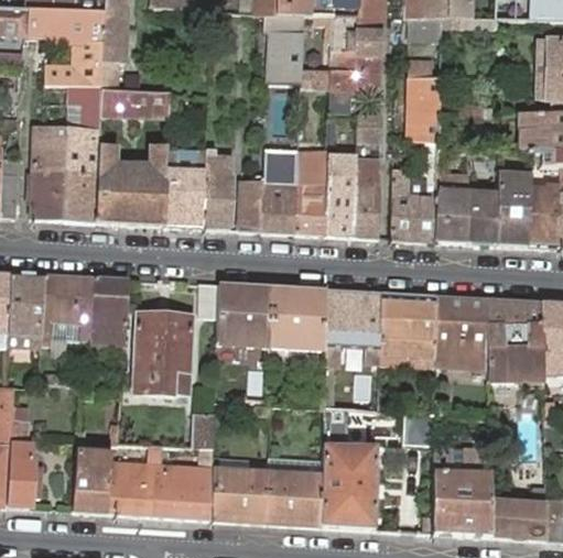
[(105,0),(105,7),(106,11),(104,42),(103,77),(103,79),(103,86),(103,91),(119,91),(119,77),(126,77),(128,7),(127,0),(105,0)]
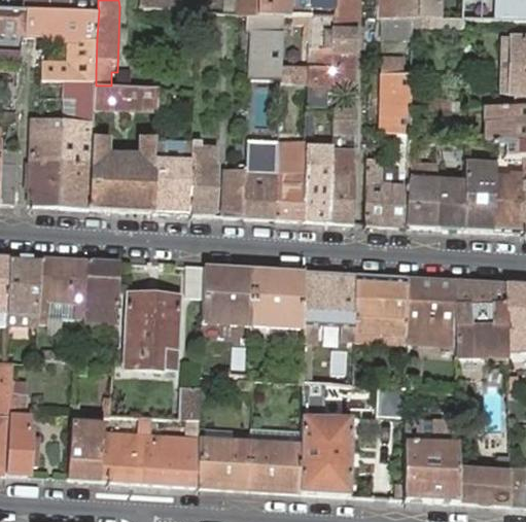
[(152,0),(152,7),(183,8),(183,0),(152,0)]
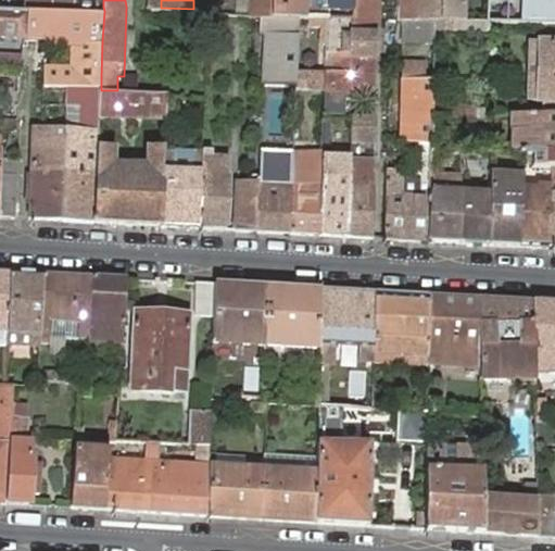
[(251,0),(252,12),(253,12),(265,13),(273,13),(273,0),(251,0)]
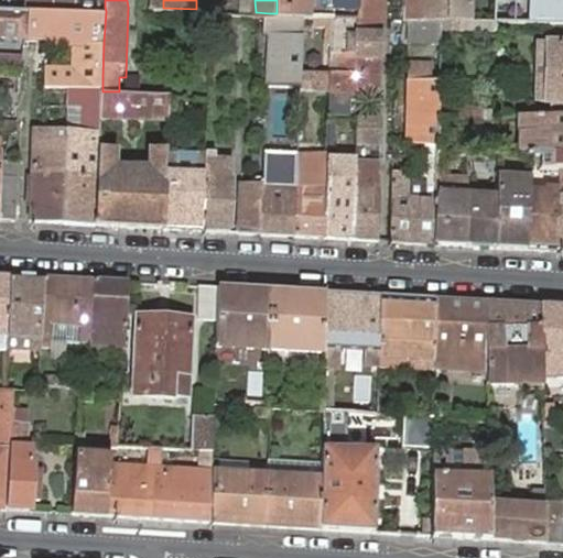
[(277,0),(277,13),(304,14),(310,14),(335,14),(335,4),(335,0),(277,0)]
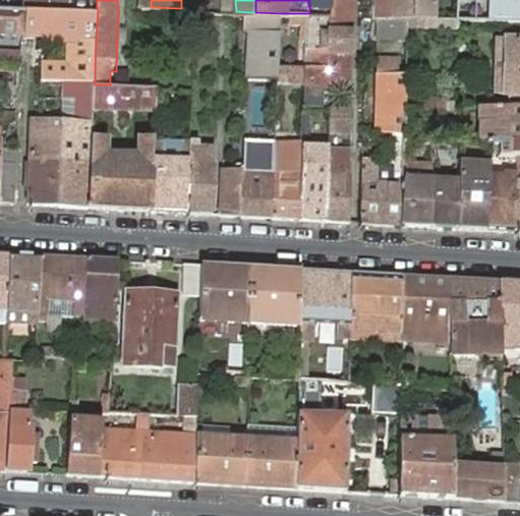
[(333,0),(333,4),(332,14),(351,15),(353,14),(353,0),(333,0)]
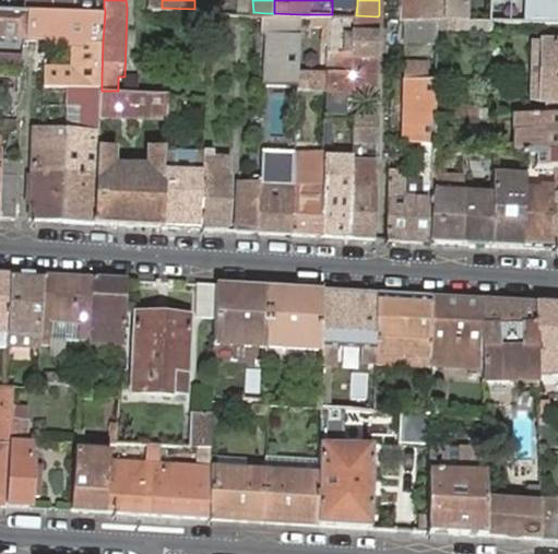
[(420,0),(420,15),(427,16),(438,15),(444,16),(446,0),(420,0)]
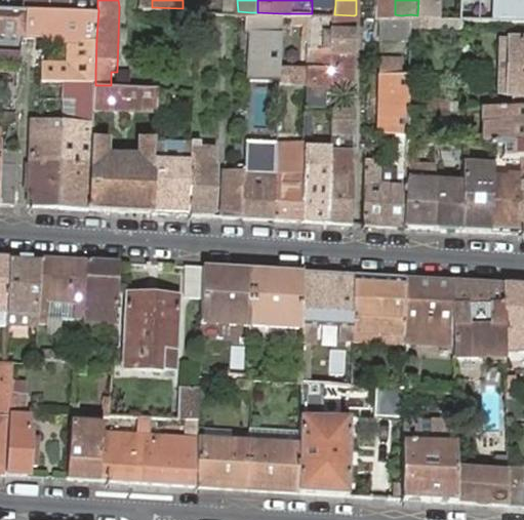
[(438,1),(418,0),(417,15),(428,15),(437,15),(438,1)]
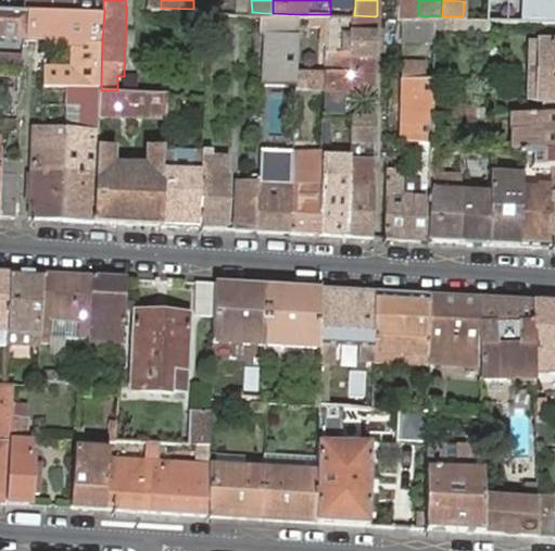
[(488,0),(488,17),(490,17),(500,19),(554,19),(554,0),(488,0)]
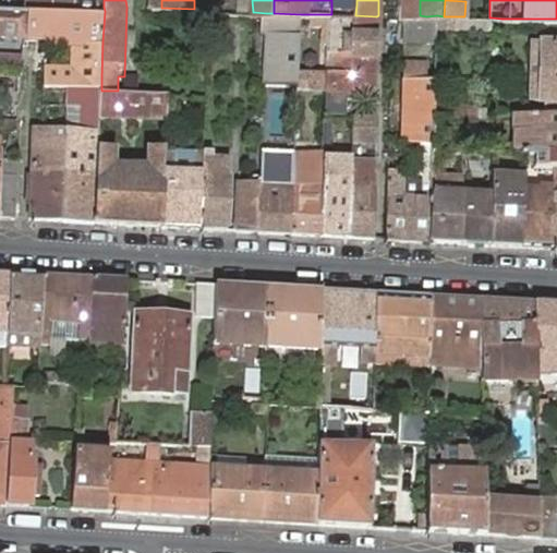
[(0,7),(0,33),(27,34),(28,8),(25,8),(0,7)]
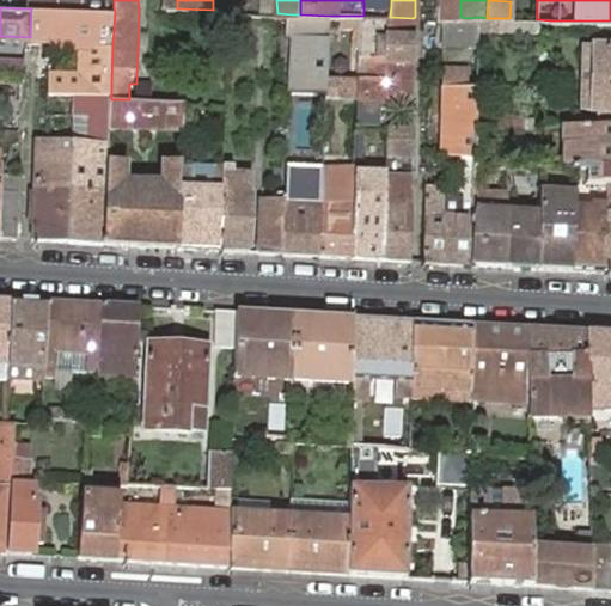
[(44,10),(31,8),(30,37),(30,40),(43,40),(43,38),(52,40),(52,42),(83,44),(81,72),(50,71),(49,91),(77,91),(80,92),(111,93),(111,86),(111,84),(112,46),(115,12),(44,10)]
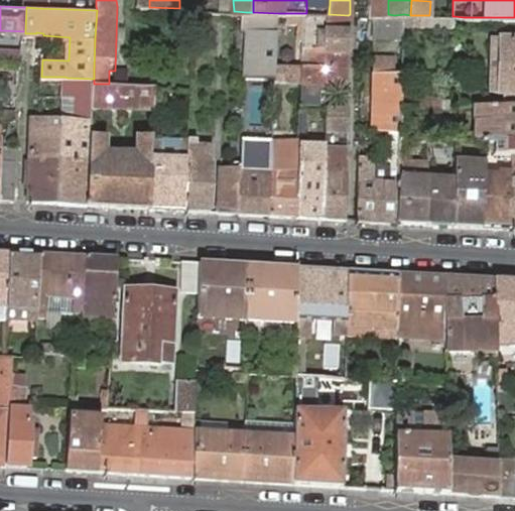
[(195,8),(180,8),(179,29),(194,31),(195,8)]
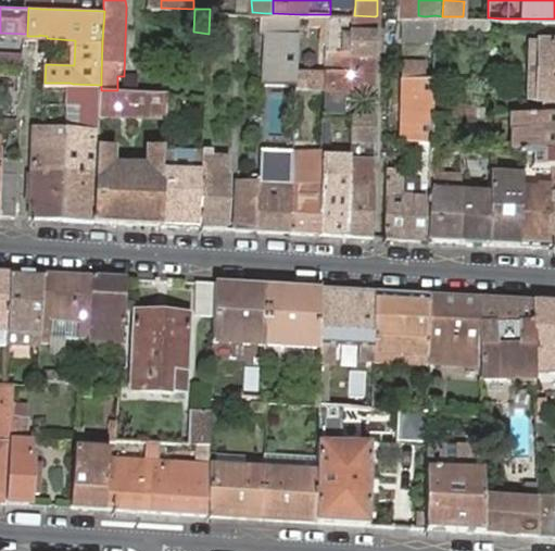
[(300,14),(273,13),(265,13),(253,12),(252,29),(265,29),(262,79),(297,80),(298,67),(300,14)]
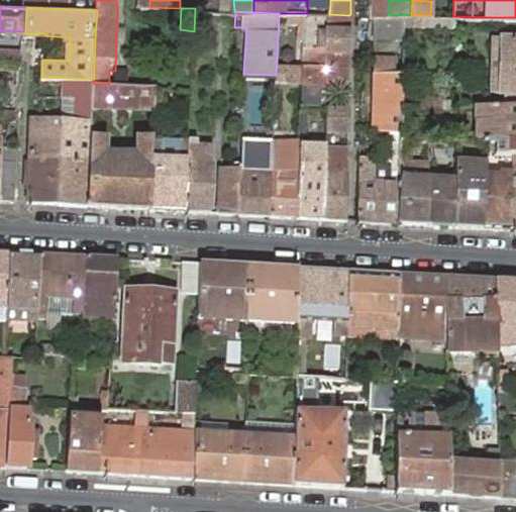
[(348,15),(329,14),(322,14),(309,13),(309,30),(322,30),(322,41),(326,41),(326,64),(347,65),(348,15)]
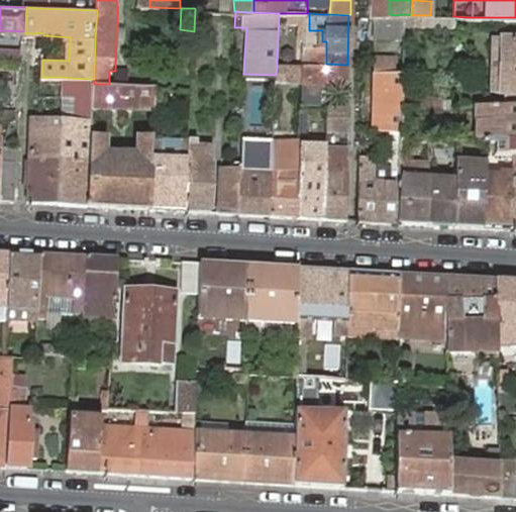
[(421,15),(411,15),(405,14),(405,23),(421,24),(421,15)]
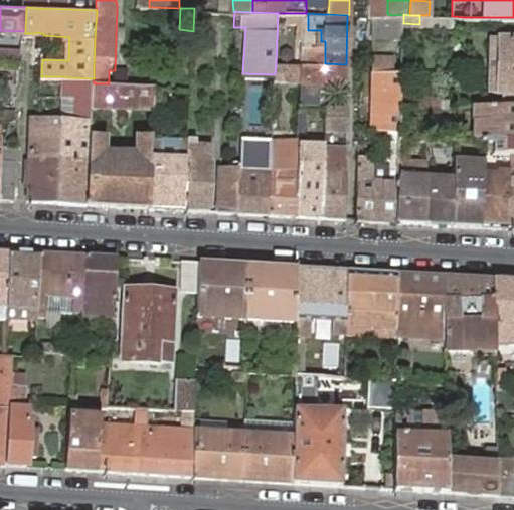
[(400,17),(372,15),(372,35),(399,36),(400,17)]
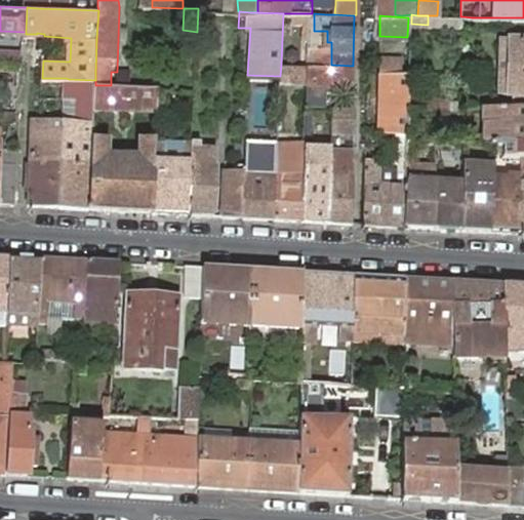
[(437,15),(428,15),(428,25),(438,24),(462,26),(472,25),(472,17),(462,16),(460,16),(437,15)]
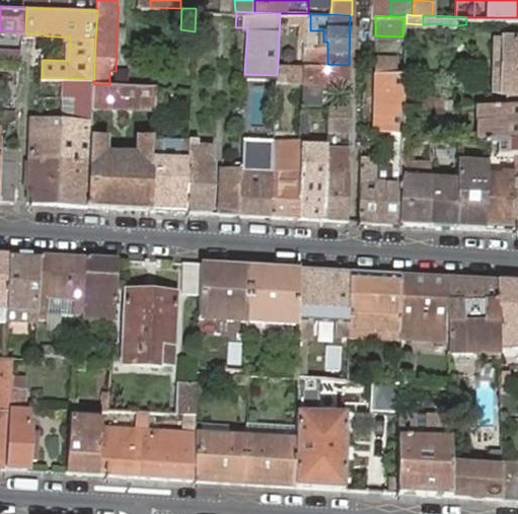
[(507,103),(517,103),(517,37),(496,37),(495,89),(508,90),(507,103)]
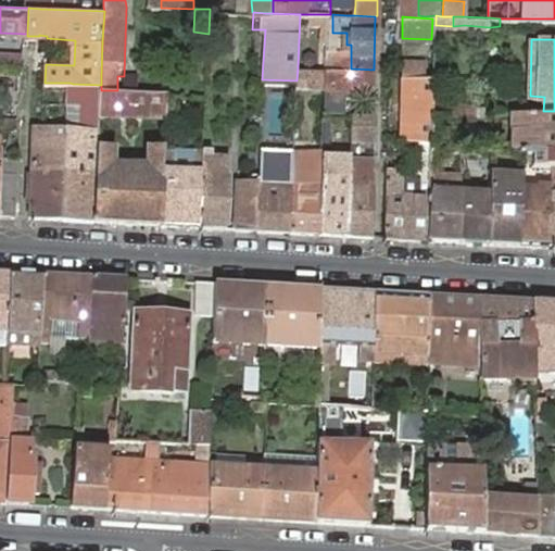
[(11,47),(0,46),(0,60),(11,61),(11,47)]
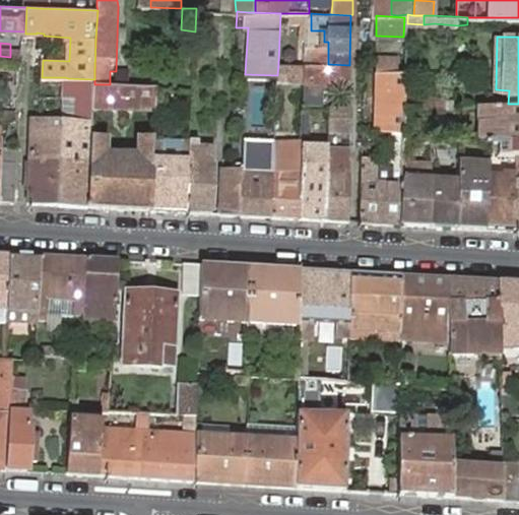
[(305,64),(278,63),(277,75),(277,80),(305,80),(305,64)]
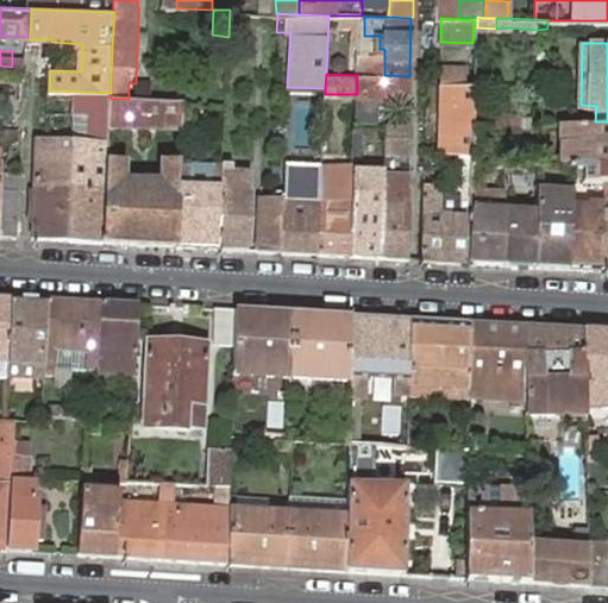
[(409,76),(384,75),(357,75),(357,94),(409,95),(409,76)]
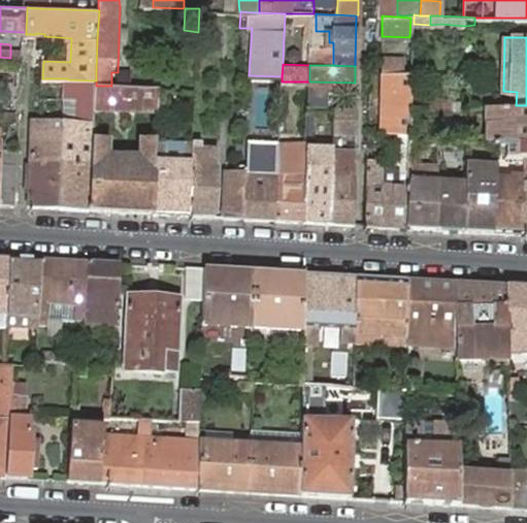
[(412,108),(412,91),(413,73),(384,72),(383,92),(390,92),(389,131),(400,132),(410,133),(412,108)]
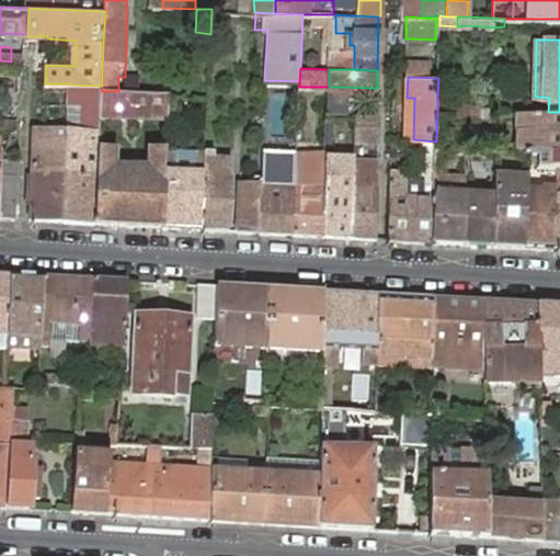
[(102,91),(102,86),(73,84),(70,83),(69,101),(71,101),(77,101),(77,106),(82,106),(82,126),(100,126),(101,114),(101,102),(102,91)]
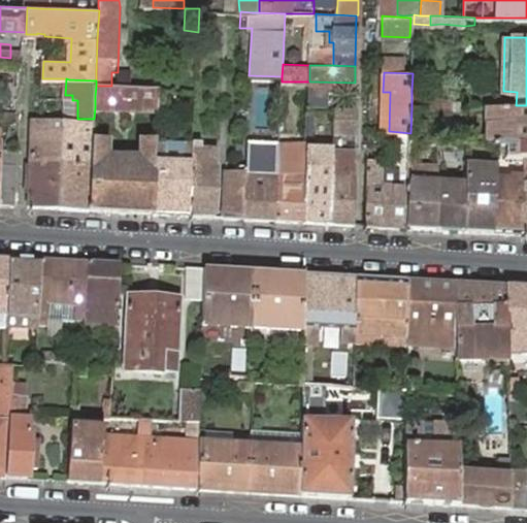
[(111,86),(96,86),(95,96),(95,107),(158,108),(158,107),(159,87),(111,86)]
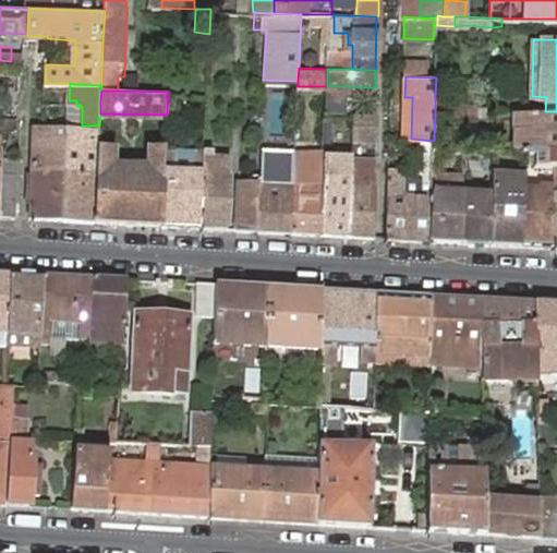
[(489,117),(489,109),(491,106),(480,106),(480,104),(462,103),(462,97),(435,96),(435,115),(460,116),(462,116),(479,116),(489,117)]
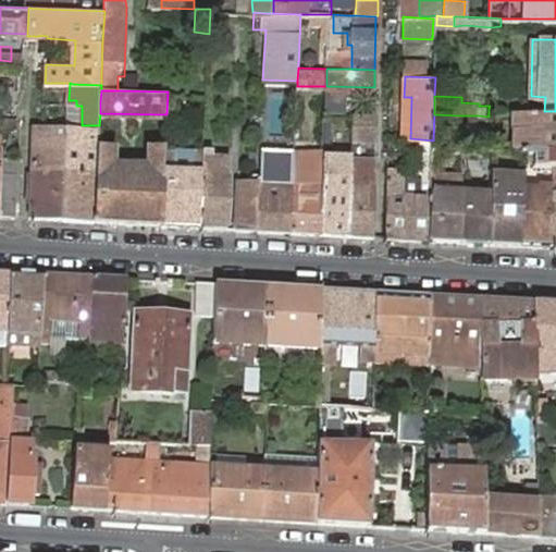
[(411,97),(404,97),(403,137),(410,138),(411,97)]
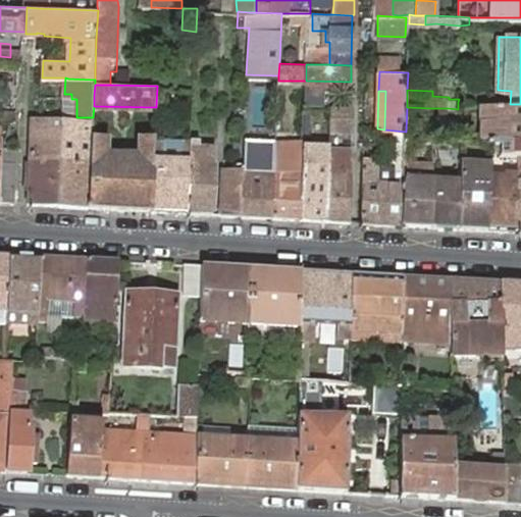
[(66,94),(65,116),(76,117),(76,99),(71,99),(71,94),(66,94)]
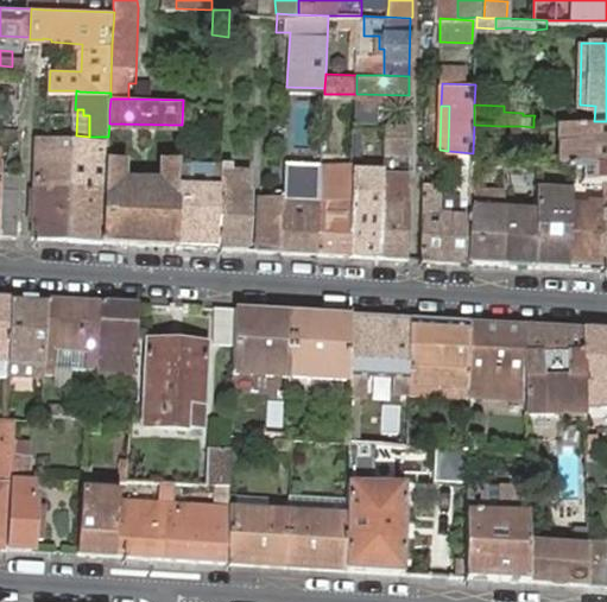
[(386,122),(385,150),(411,150),(412,120),(398,120),(386,122)]
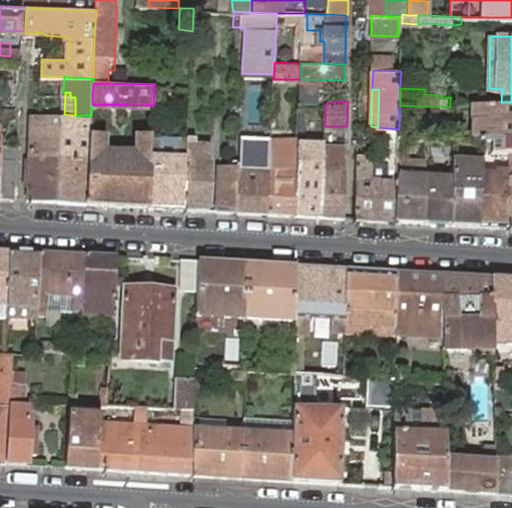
[(511,102),(501,102),(480,102),(480,119),(482,118),(482,138),(483,138),(492,138),(493,150),(511,150),(511,102)]
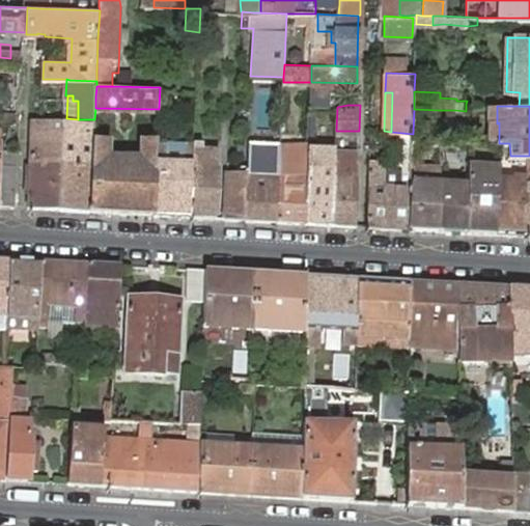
[(194,145),(194,141),(185,141),(185,149),(164,148),(166,109),(159,108),(159,109),(158,140),(157,149),(154,212),(191,214),(194,145)]
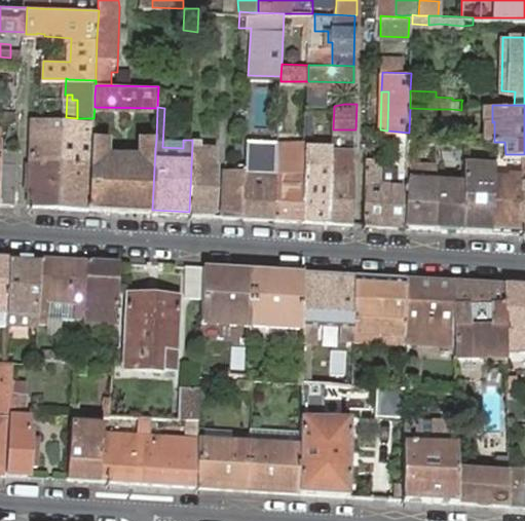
[(3,109),(2,118),(15,119),(15,109),(3,109)]
